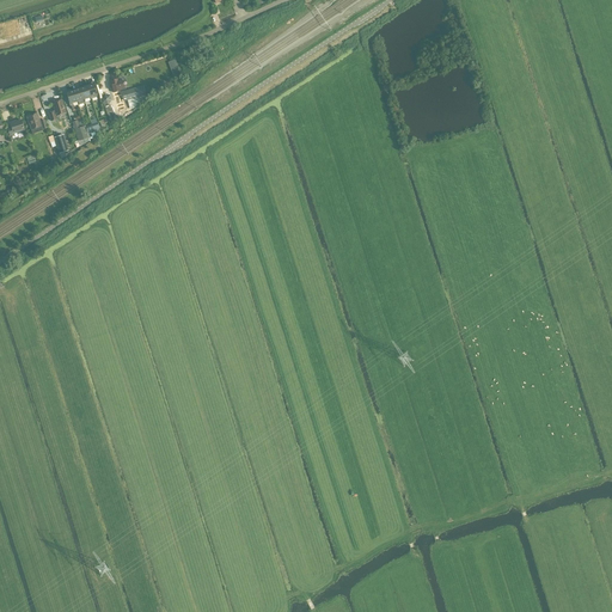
[(117,79),(110,81),(115,101),(116,101),(118,110),(126,109),(123,102),(124,102),(123,98),(127,97),(128,101),(146,96),(144,86),(121,92),(121,91),(124,90),(121,79),(117,80),(117,79)]
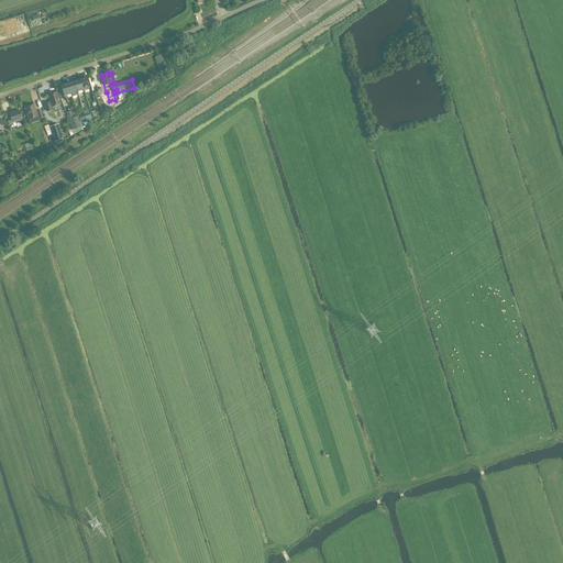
[(86,78),(79,79),(83,90),(84,91),(89,89),(88,88),(89,88),(86,78)]
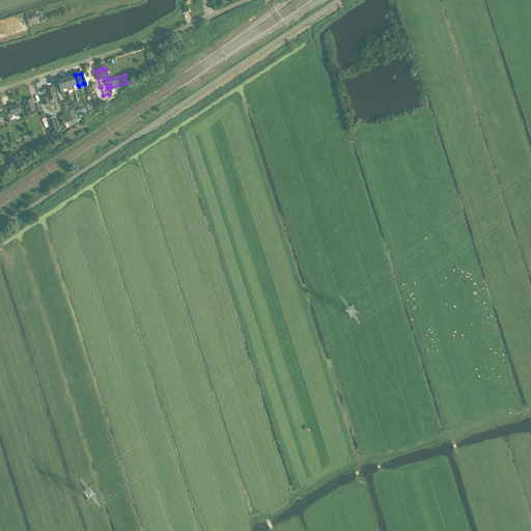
[(78,85),(75,75),(70,77),(73,86),(78,85)]
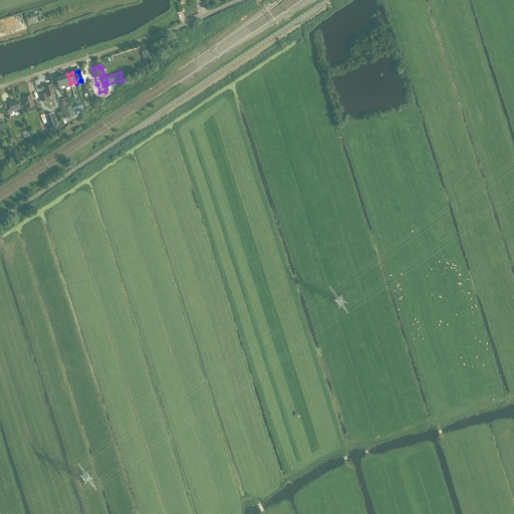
[(66,74),(61,76),(64,86),(65,85),(66,88),(70,87),(69,84),(66,74)]
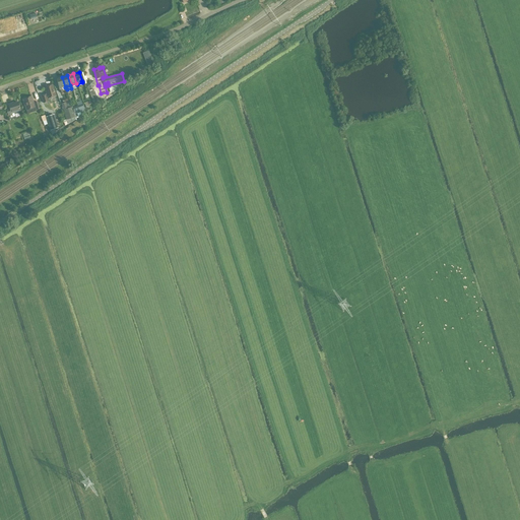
[(62,88),(65,87),(62,77),(56,79),(59,90),(62,89),(62,88)]
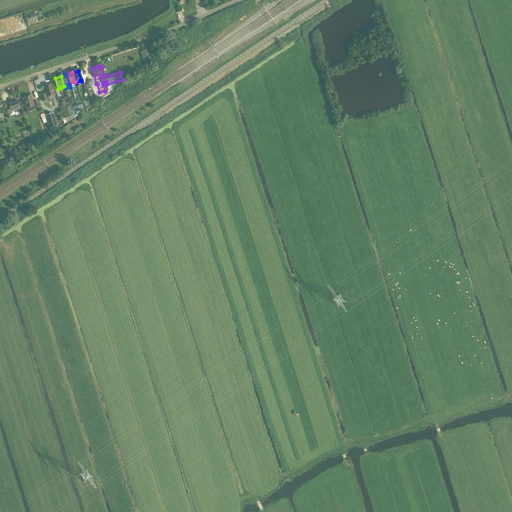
[(90,88),(93,85),(92,81),(88,79),(85,82),(86,86),(90,88)]
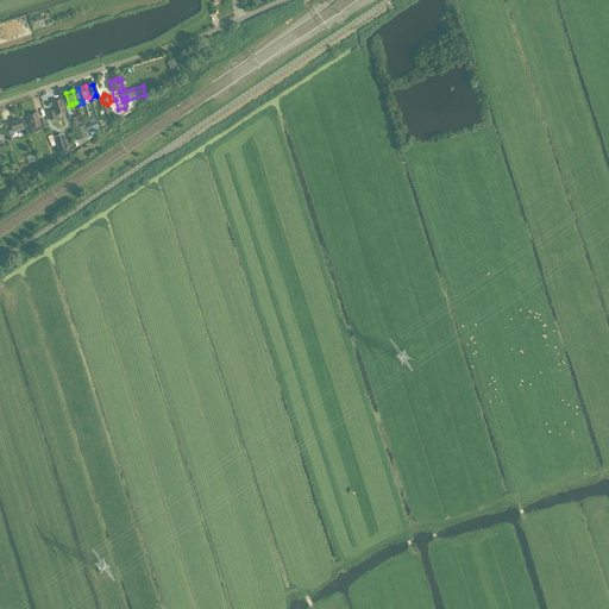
[(51,121),(57,119),(56,117),(66,113),(62,101),(52,104),(55,111),(49,113),(51,121)]
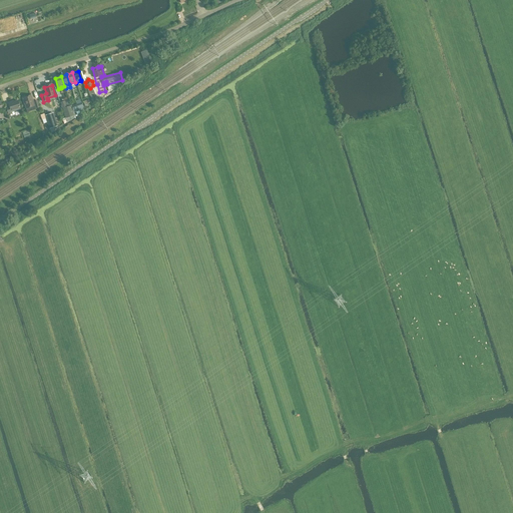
[(98,100),(91,87),(87,89),(89,95),(90,95),(92,102),(95,101),(98,100)]
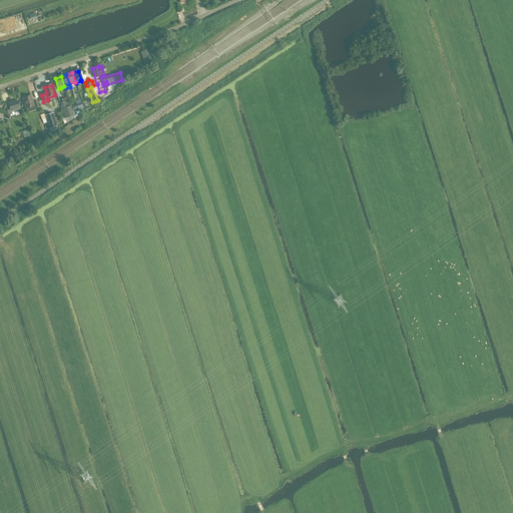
[(33,103),(31,96),(23,98),(27,109),(27,112),(39,108),(37,101),(33,103)]
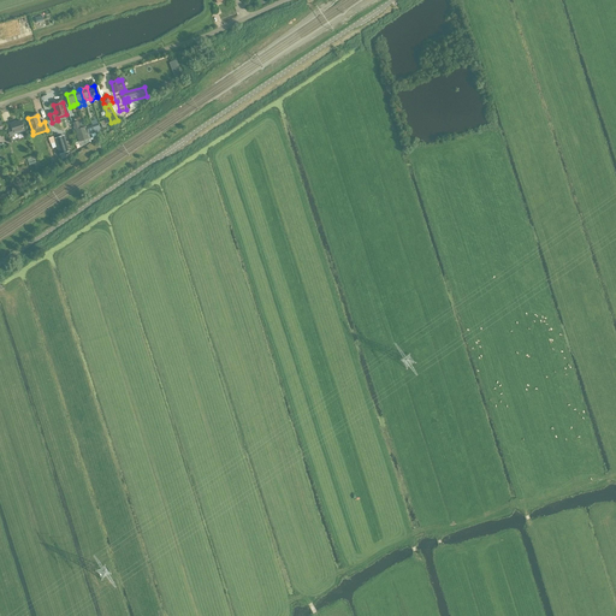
[(24,132),(22,120),(15,123),(15,122),(10,123),(11,128),(7,129),(10,138),(15,136),(15,135),(24,132)]
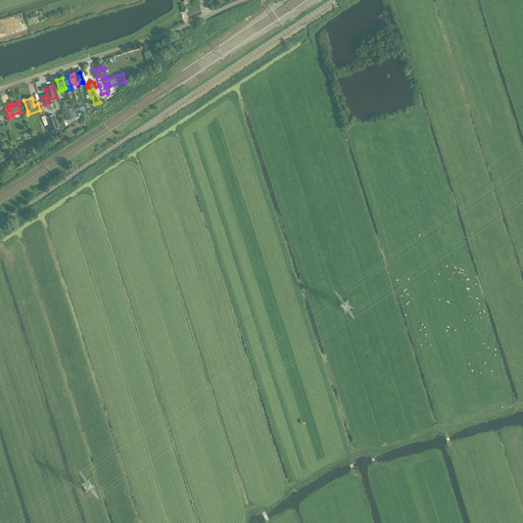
[(68,109),(67,107),(66,103),(61,105),(66,121),(76,119),(73,108),(68,109)]
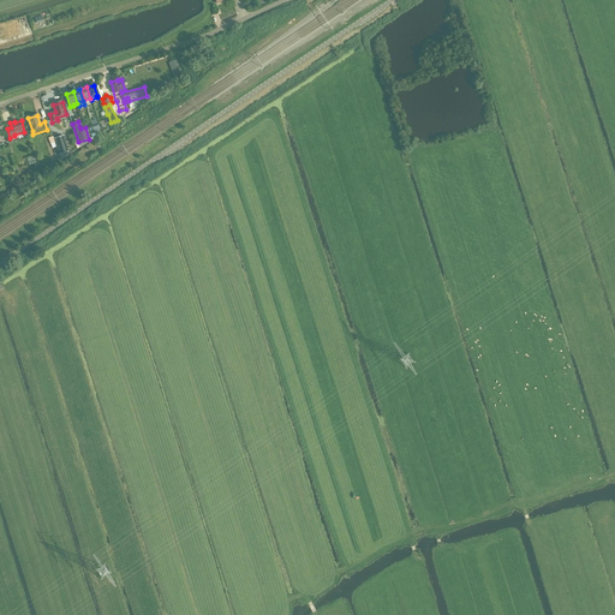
[(64,136),(54,139),(59,155),(70,151),(64,136)]
